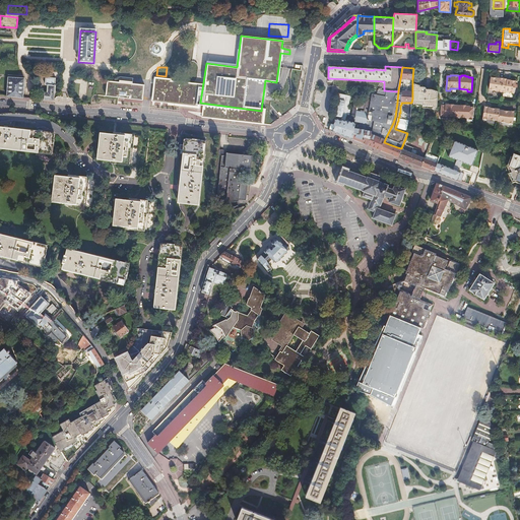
[(39,100),(54,102),(56,78),(45,77),(44,85),(47,85),(46,94),(39,93),(39,100)]
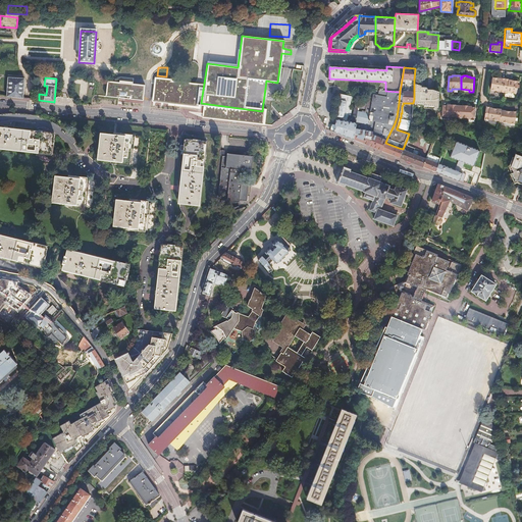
[(8,79),(6,96),(23,98),(25,81),(8,79)]
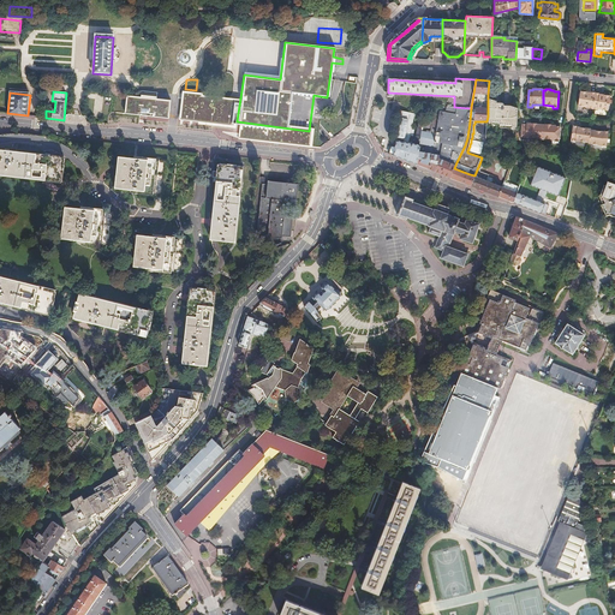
[(610,96),(603,96),(601,95),(591,94),(589,94),(580,93),(579,107),(589,108),(589,109),(598,111),(598,109),(609,111),(610,96)]
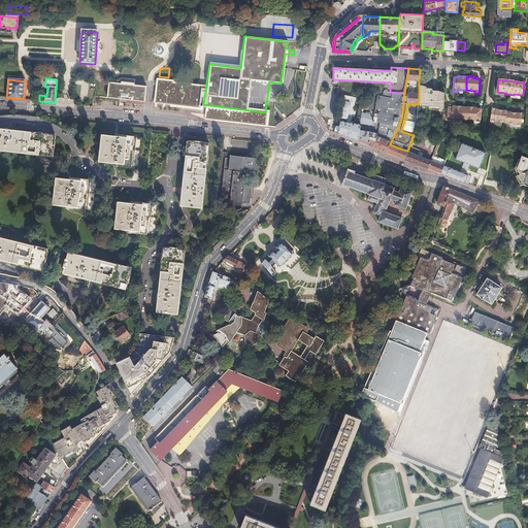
[(103,83),(101,97),(129,100),(130,86),(103,83)]
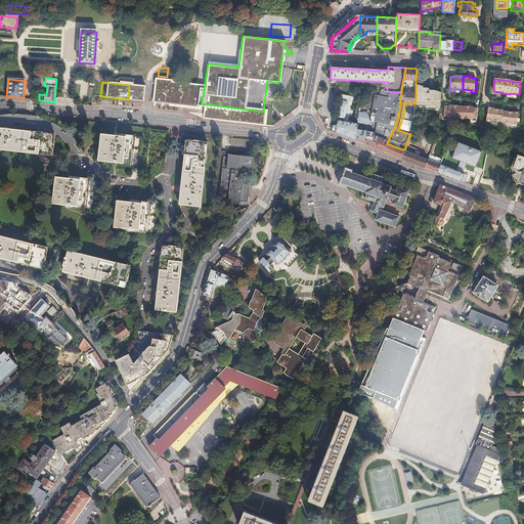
[(440,103),(441,93),(441,91),(435,89),(429,89),(427,87),(423,87),(423,86),(418,84),(416,84),(416,86),(416,92),(416,99),(415,103),(426,103),(426,105),(436,106),(436,107),(440,107),(440,103)]
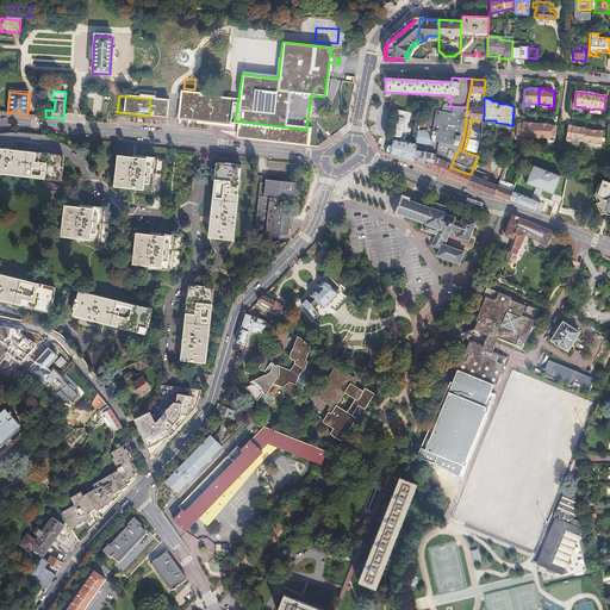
[(430,145),(439,105),(423,104),(423,107),(434,109),(429,129),(429,130),(424,130),(424,131),(419,130),(417,142),(422,143),(421,151),(416,150),(414,162),(425,167),(428,153),(430,145)]
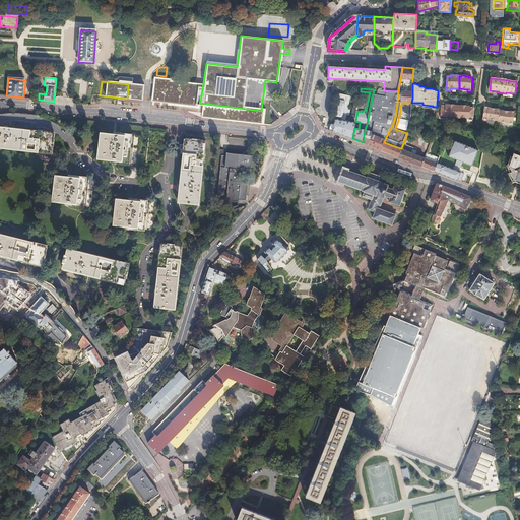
[(373,125),(381,90),(374,89),(367,124),(373,125)]
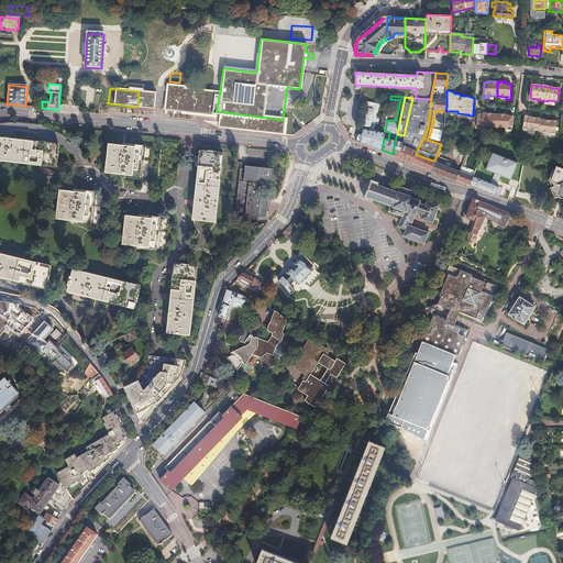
[(412,162),(416,154),(418,148),(426,133),(427,130),(428,127),(430,111),(431,99),(416,98),(412,98),(404,135),(403,140),(403,142),(399,157),(412,162)]
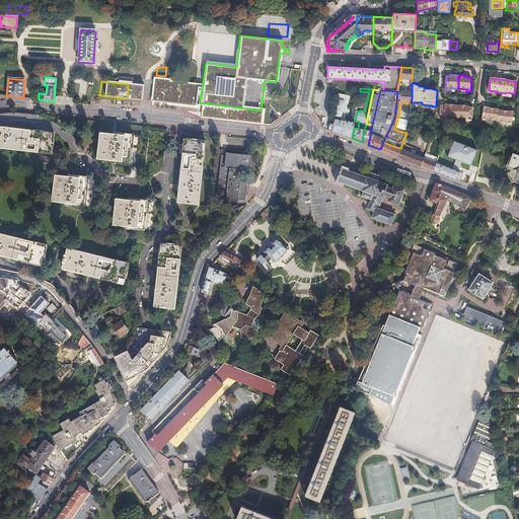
[(348,95),(339,94),(331,131),(352,138),(354,128),(355,121),(357,110),(357,107),(358,102),(354,102),(353,107),(351,122),(346,120),(343,119),(345,108),(348,109),(347,114),(350,115),(352,105),(349,104),(350,96),(348,95)]
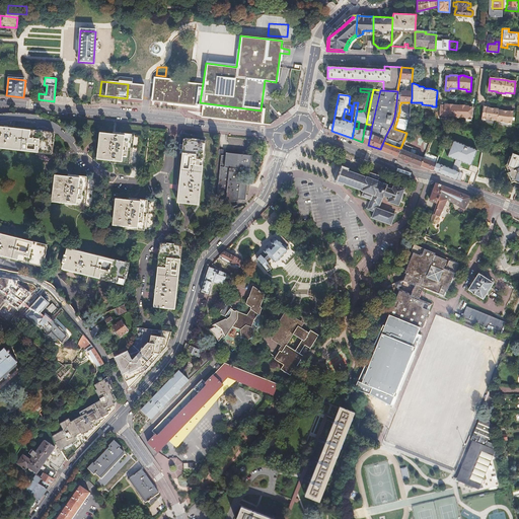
[(456,118),(457,105),(453,105),(453,104),(448,104),(448,105),(445,105),(440,105),(440,119),(444,119),(444,117),(456,118)]
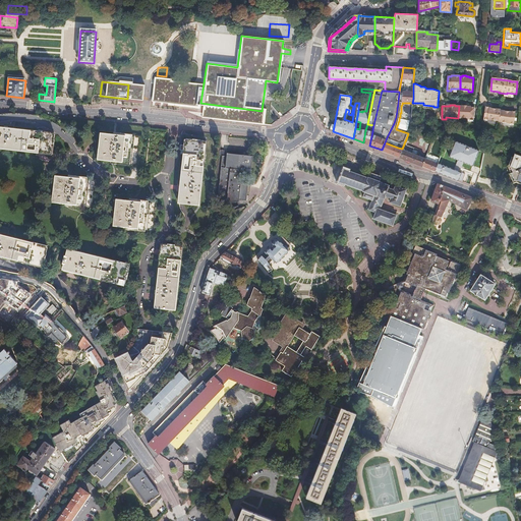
[(474,121),(475,108),(471,108),(471,107),(467,107),(467,106),(463,106),(463,107),(459,106),(458,118),(470,119),(470,120),(474,121)]
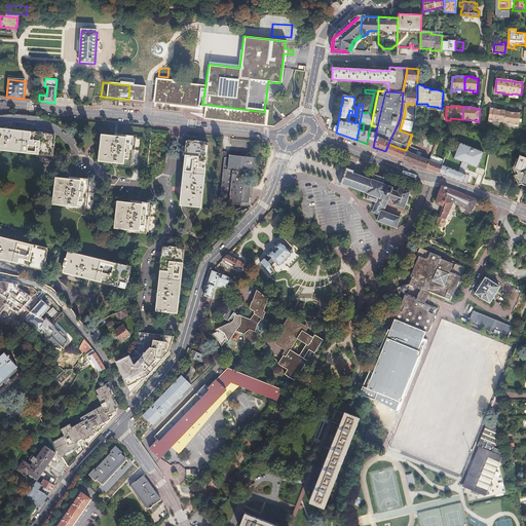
[(495,109),(491,109),(490,122),(493,123),(493,121),(505,123),(517,125),(517,126),(520,127),(521,125),(522,113),(518,113),(506,112),(506,111),(495,110),(495,109)]
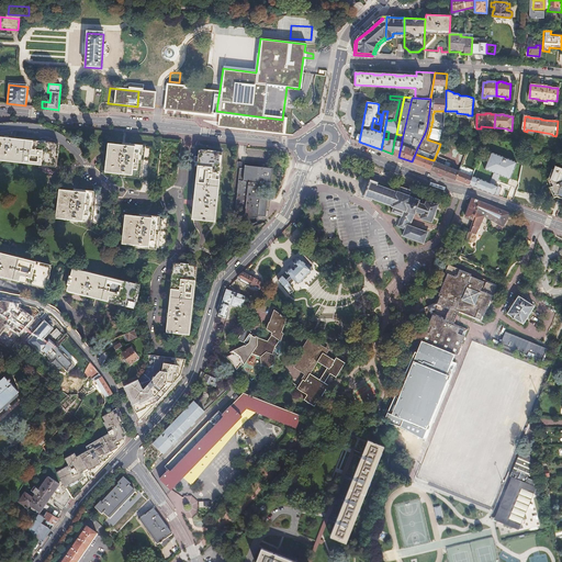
[(0,138),(0,159),(57,166),(59,145),(0,138)]
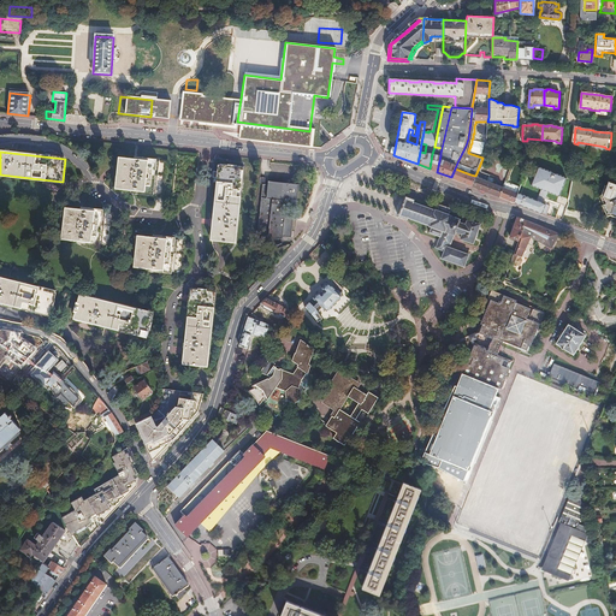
[(440,155),(432,154),(430,169),(437,172),(440,155)]
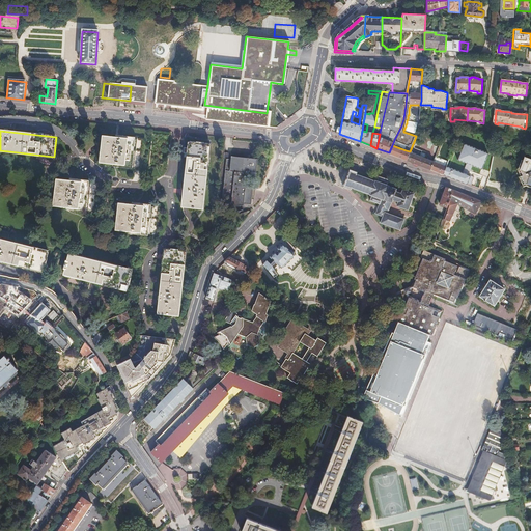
[(102,135),(100,163),(112,164),(112,166),(134,168),(137,137),(115,135),(115,136),(102,135)]
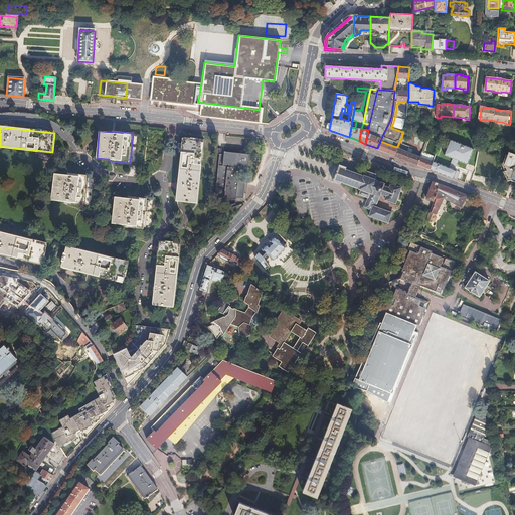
[(402,135),(397,147),(394,155),(417,164),(419,159),(420,156),(415,154),(411,153),(412,149),(408,147),(409,146),(404,144),(403,144),(401,143),(403,139),(404,140),(406,136),(402,135)]
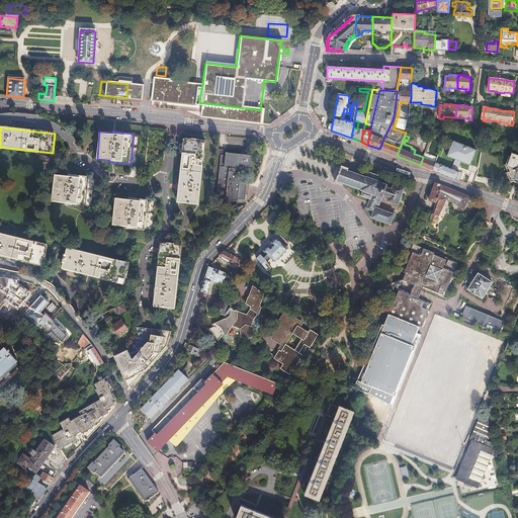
[(185,139),(178,201),(206,204),(208,182),(199,181),(203,141),(185,139)]
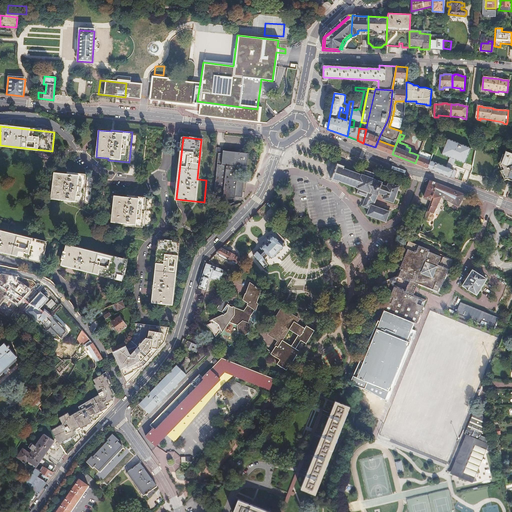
[(383,142),(378,140),(375,147),(384,151),(392,154),(395,146),(391,145),(383,142)]
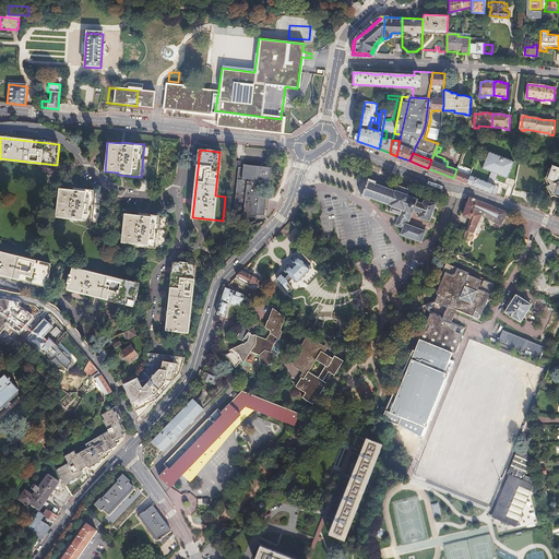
[(543,159),(518,155),(518,156),(526,157),(525,166),(522,166),(522,171),(516,171),(516,178),(516,183),(514,189),(534,193),(537,193),(543,159)]
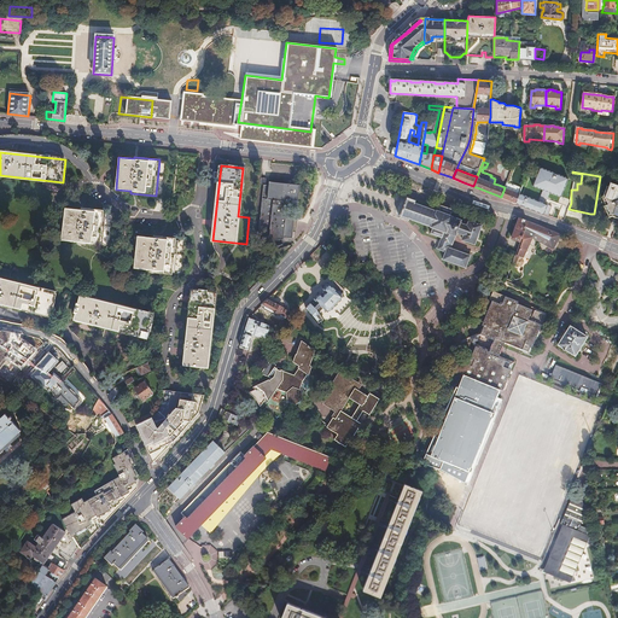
[(612,213),(613,214),(616,211),(617,211),(617,182),(610,180),(608,185),(606,185),(602,196),(605,197),(607,203),(606,204),(610,215),(612,213)]
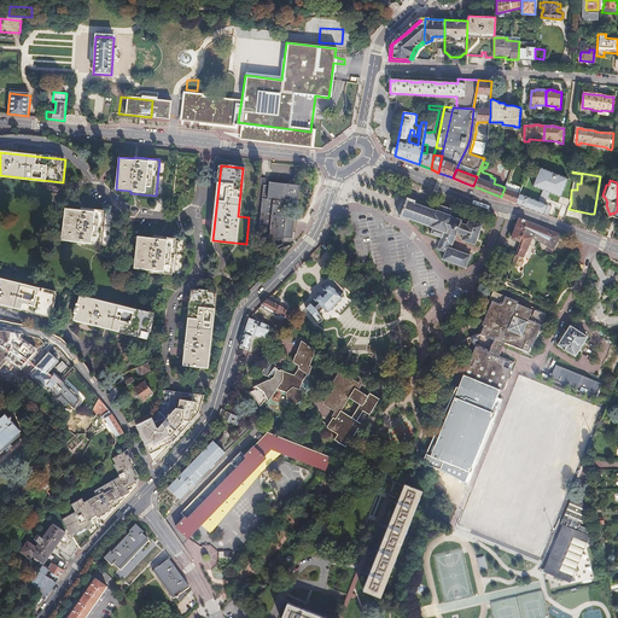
[(263,186),(258,235),(291,239),(293,226),(293,222),(293,220),(285,219),(287,202),(297,203),(299,186),(269,182),(268,186),(263,186)]
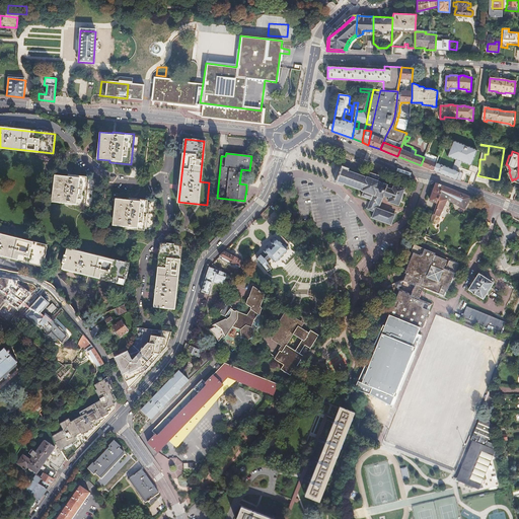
[(425,154),(424,157),(423,160),(421,165),(433,170),(436,161),(437,158),(425,154)]
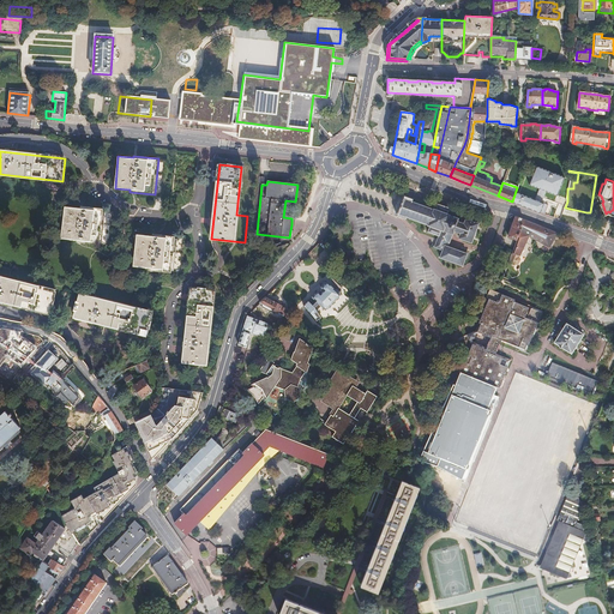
[(521,193),(516,191),(512,202),(541,212),(545,202),(539,200),(521,193)]
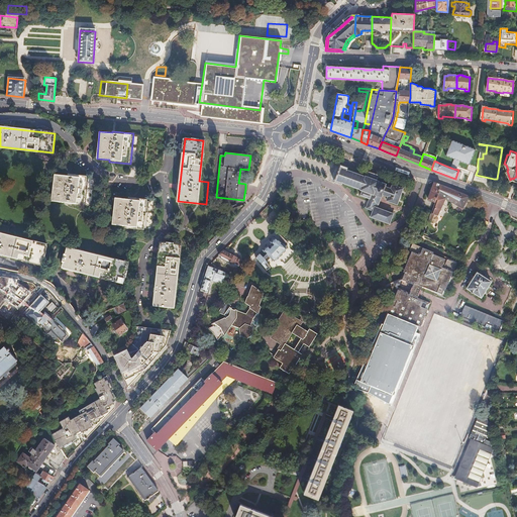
[(478,170),(478,165),(473,163),(473,167),(469,184),(472,186),(476,175),(478,170)]
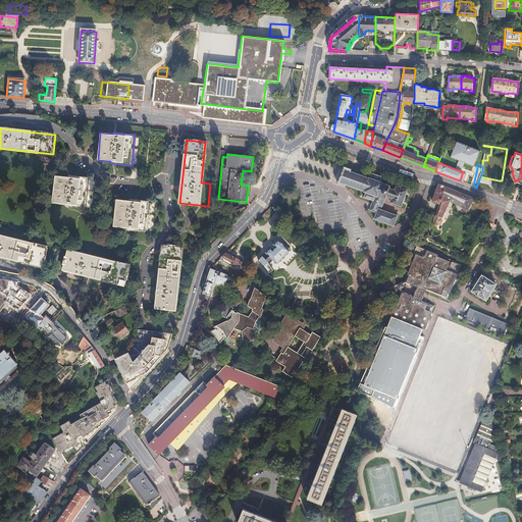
[(374,196),(385,199),(386,196),(392,198),(390,202),(401,206),(407,191),(397,187),(395,191),(389,189),(389,186),(382,183),(382,181),(380,180),(381,177),(372,173),(370,178),(368,177),(368,178),(350,171),(351,169),(344,167),(343,169),(342,168),(341,173),(342,173),(340,178),(338,178),(337,181),(338,183),(337,185),(344,187),(345,185),(365,192),(364,198),(372,201),(374,196)]
